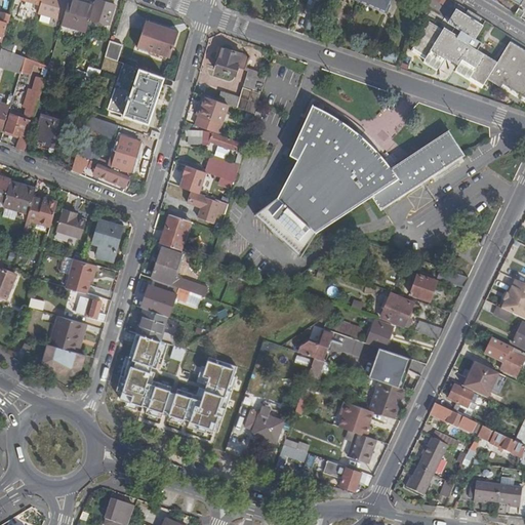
[(18,0),(27,2),(25,8),(32,9),(33,4),(40,6),(42,0),(18,0)]
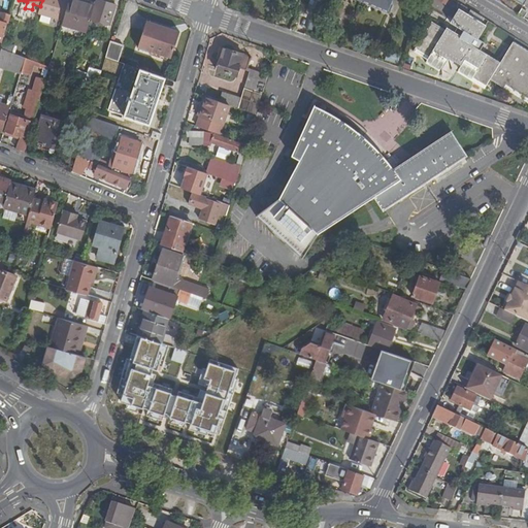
[(42,0),(40,6),(38,14),(63,22),(69,1),(65,0),(42,0)]
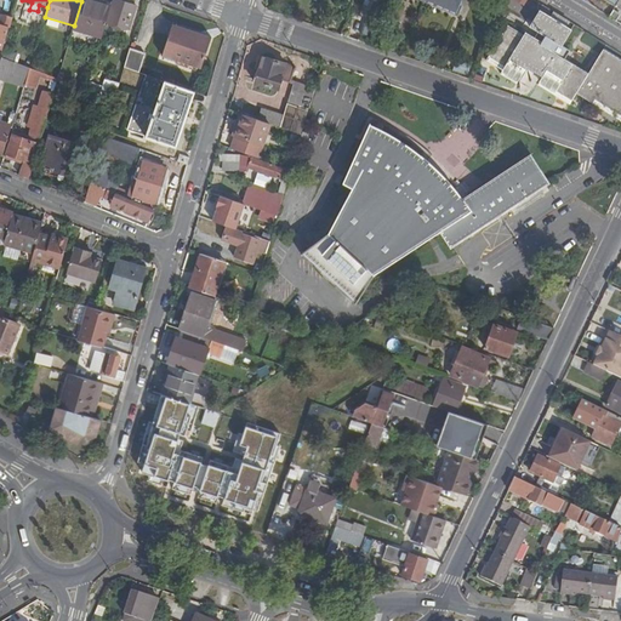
[(110,9),(81,0),(81,1),(74,26),(73,29),(102,38),(106,26),(110,9)]
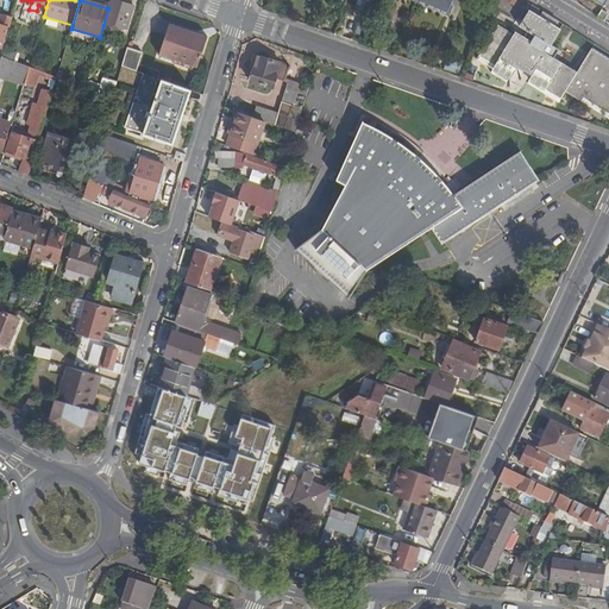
[(416,0),(418,1),(449,14),(454,0),(416,0)]
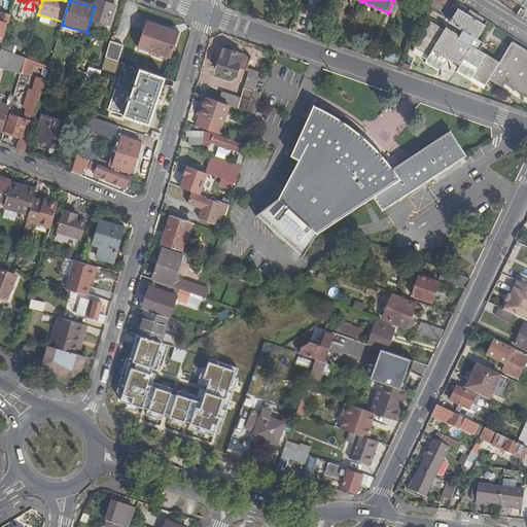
[(96,1),(94,7),(90,22),(109,27),(115,7),(96,1)]
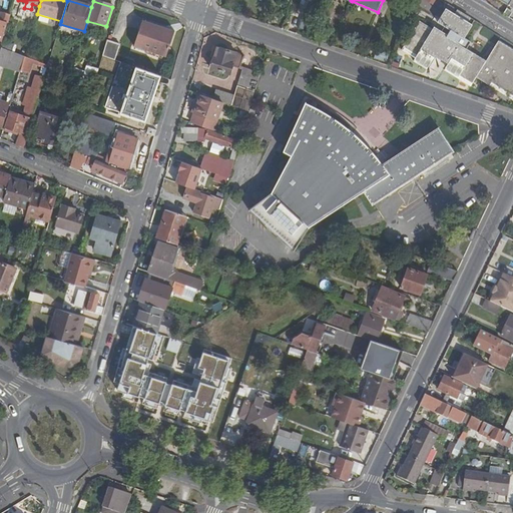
[(475,76),(484,82),(507,47),(497,41),(485,61),(465,49),(469,42),(463,38),(471,25),(445,9),(437,22),(449,30),(446,35),(434,27),(432,29),(419,21),(403,47),(416,55),(414,58),(427,67),(434,56),(447,64),(445,67),(470,83),(475,76)]
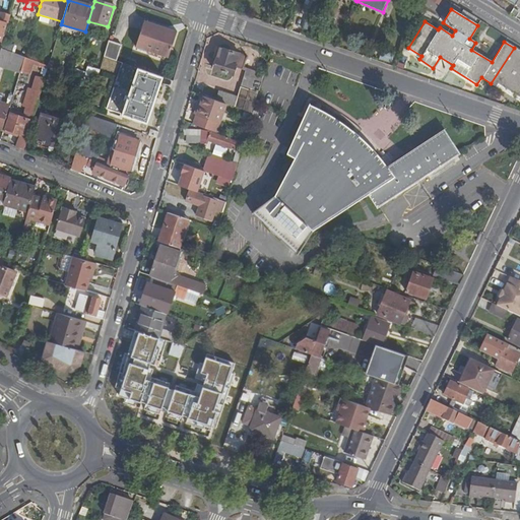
[(0,43),(1,43),(7,23),(8,24),(10,16),(2,13),(0,19),(0,43)]
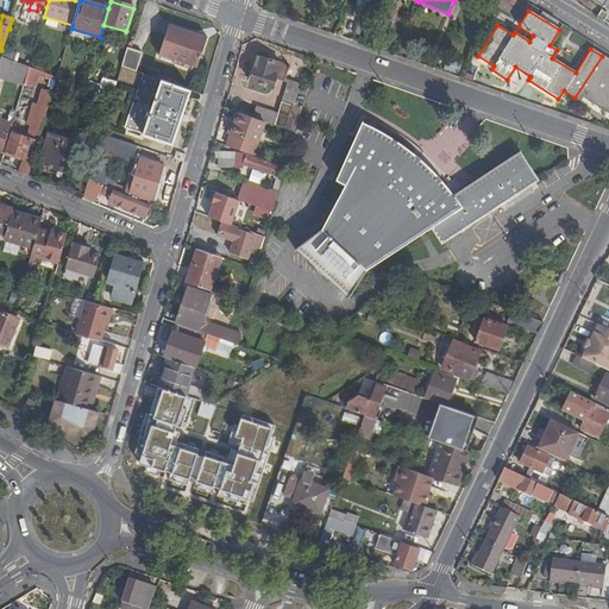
[(359,22),(351,41),(357,43),(364,24),(359,22)]
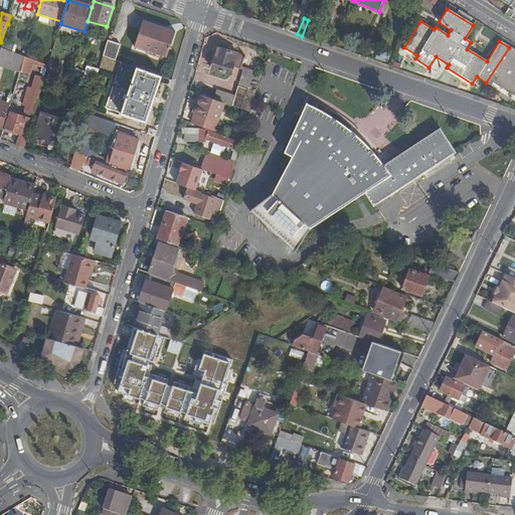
[(138,37),(135,48),(167,58),(175,33),(143,22),(138,37)]
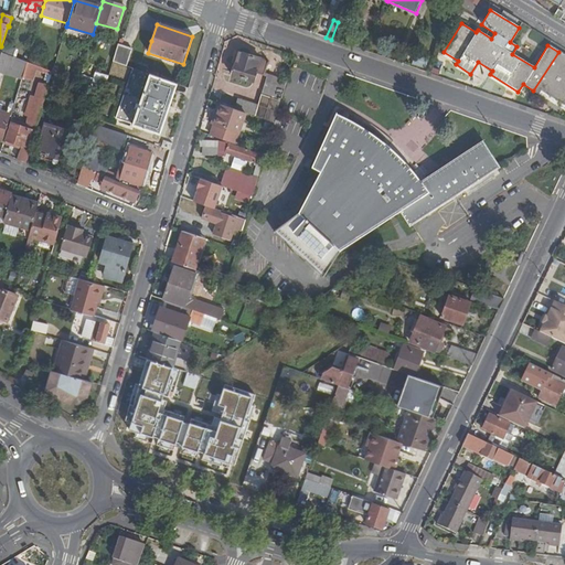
[(132,51),(118,45),(113,63),(126,67),(132,51)]
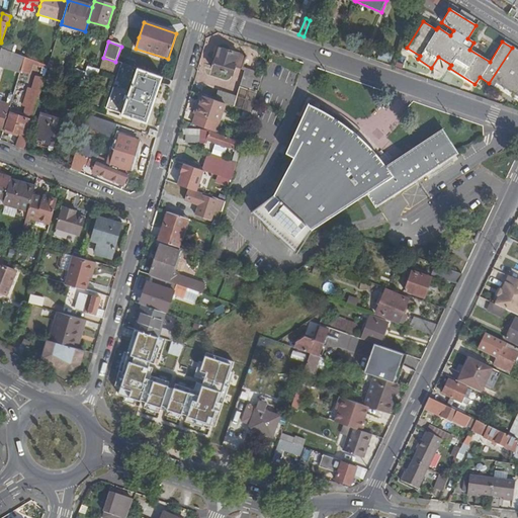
[(14,48),(2,44),(0,50),(12,54),(14,48)]
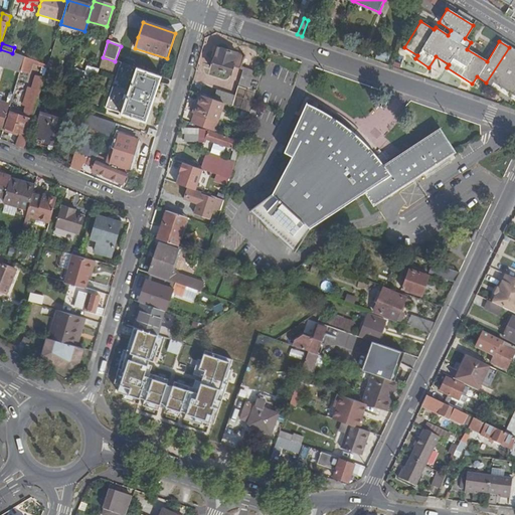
[(417,55),(404,47),(402,50),(415,58),(417,55)]
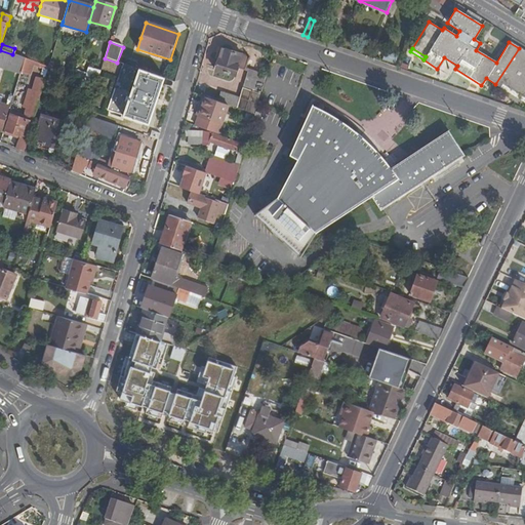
[(524,52),(519,48),(495,84),(499,87),(499,86),(501,84),(524,97),(524,52)]
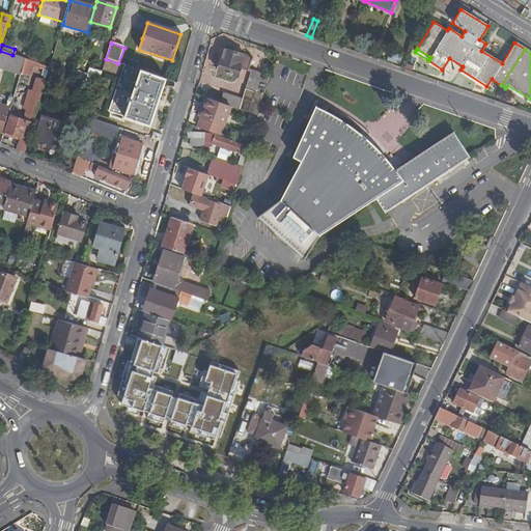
[(225,61),(221,60),(217,71),(238,78),(240,70),(245,56),(228,50),(225,61)]
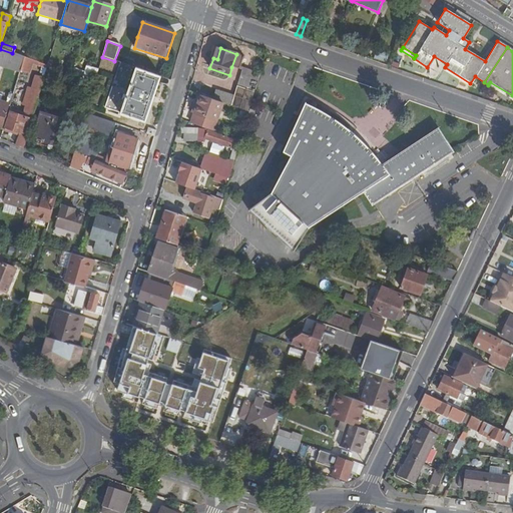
[(12,53),(0,49),(0,50),(0,65),(20,71),(24,58),(12,53)]
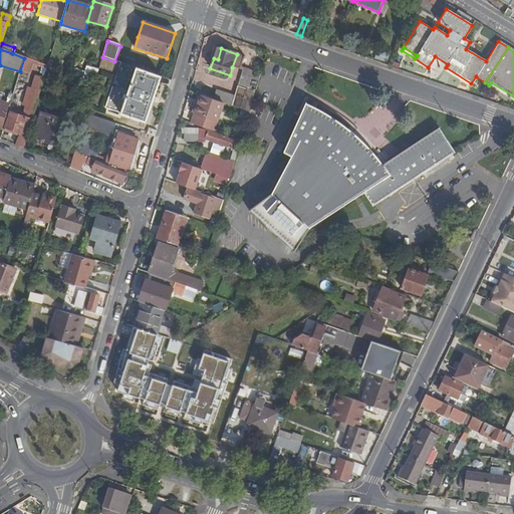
[(237,54),(232,67),(240,69),(243,56),(237,54)]
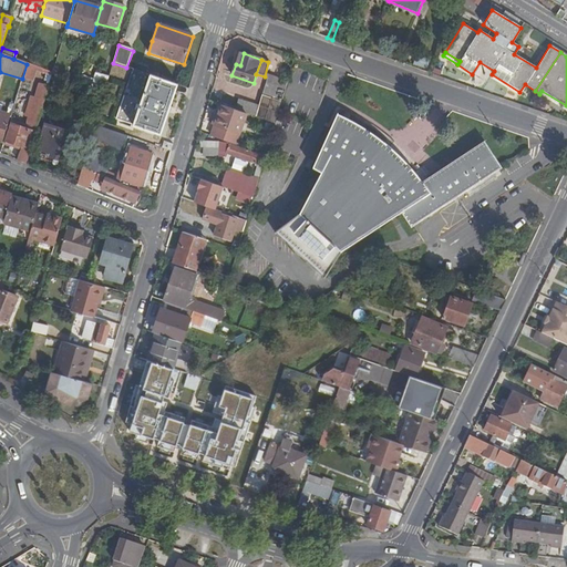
[(27,64),(22,79),(32,82),(37,69),(33,66),(29,65),(27,64)]
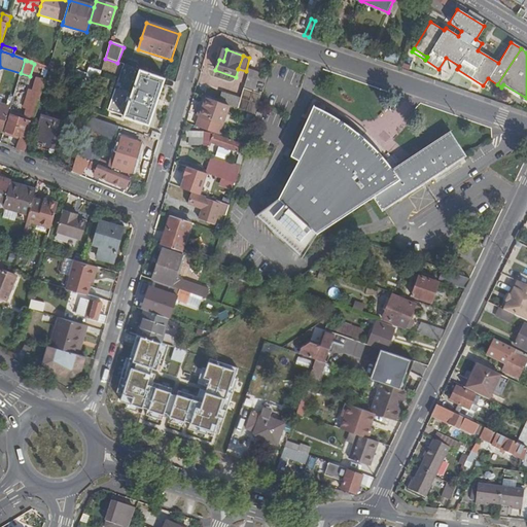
[(438,69),(425,60),(423,63),(437,71),(438,69)]
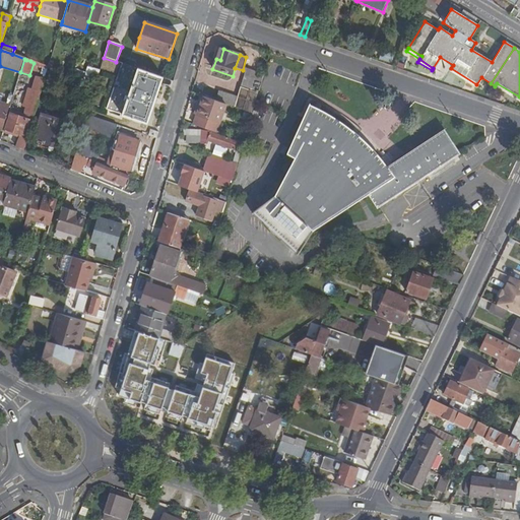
[(147,124),(163,78),(123,65),(107,110),(147,124)]
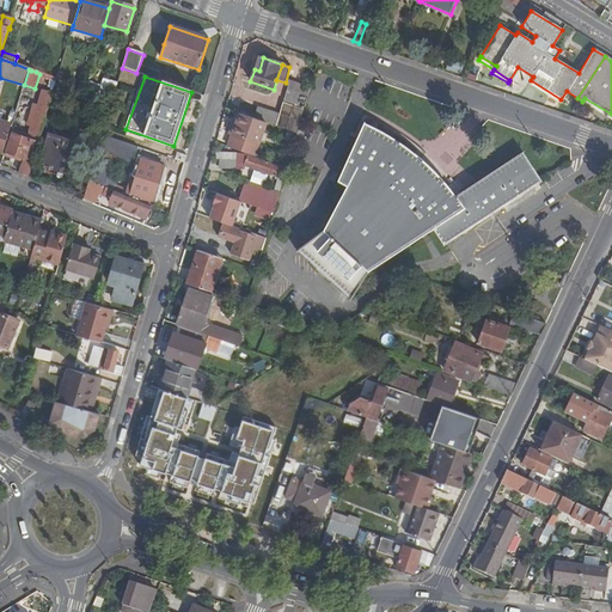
[(112,101),(118,84),(103,80),(98,96),(112,101)]
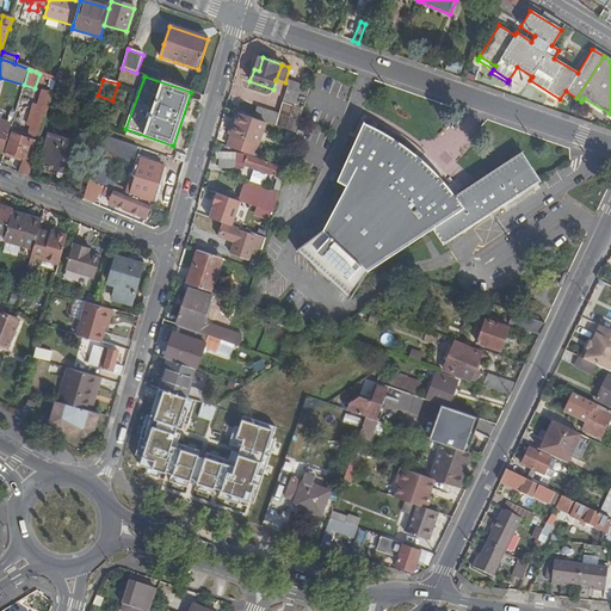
[(557,103),(560,99),(530,80),(528,84),(557,103)]
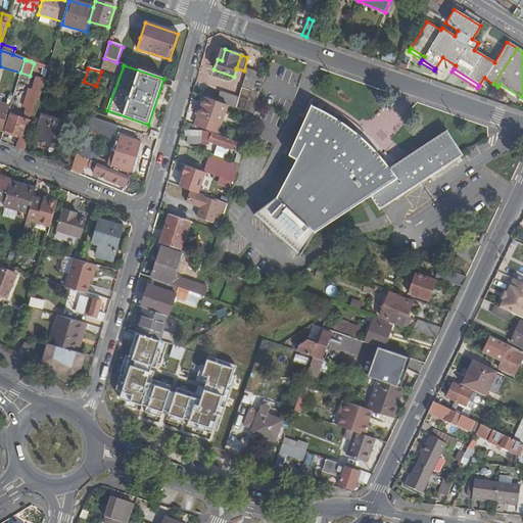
[(264,80),(265,78),(258,76),(258,74),(247,69),(241,89),(256,93),(256,91),(253,90),(257,78),(264,80)]
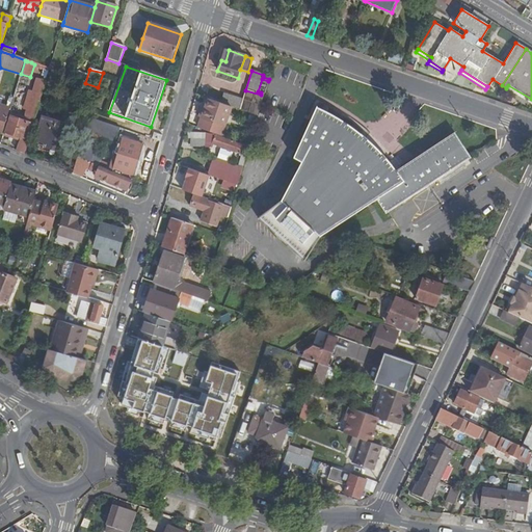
[(258,116),(268,81),(262,79),(258,91),(261,92),(261,95),(245,90),(242,101),(224,96),(222,104),(230,107),(258,116)]
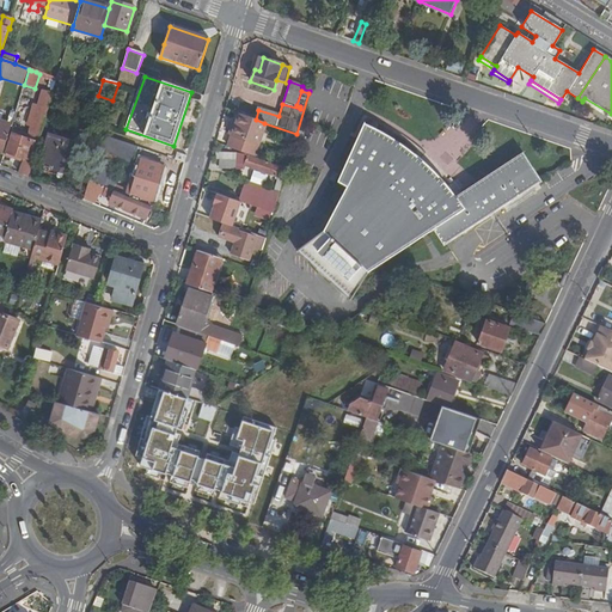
[(30,129),(42,133),(51,97),(42,93),(37,108),(36,106),(30,129)]
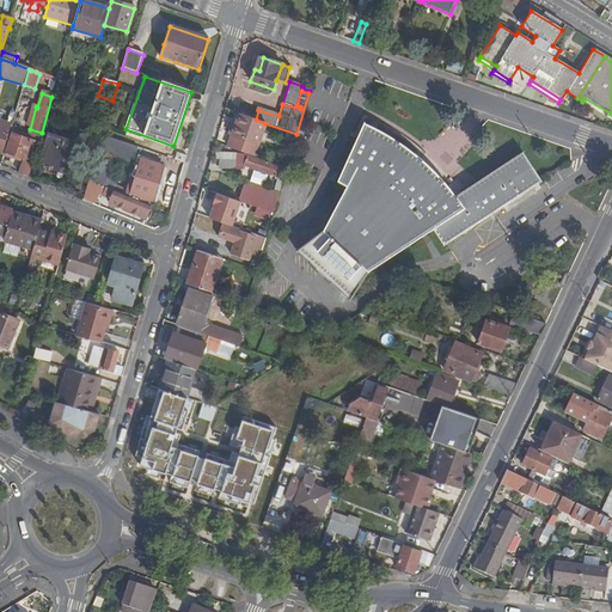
[(611,114),(585,98),(582,101),(611,120),(611,114)]
